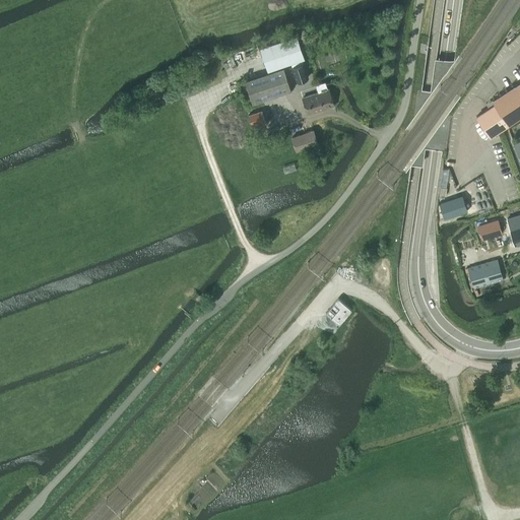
[(296,35),(259,47),(260,48),(268,72),(283,67),(282,65),(289,63),(302,59),(304,58),(296,35)]
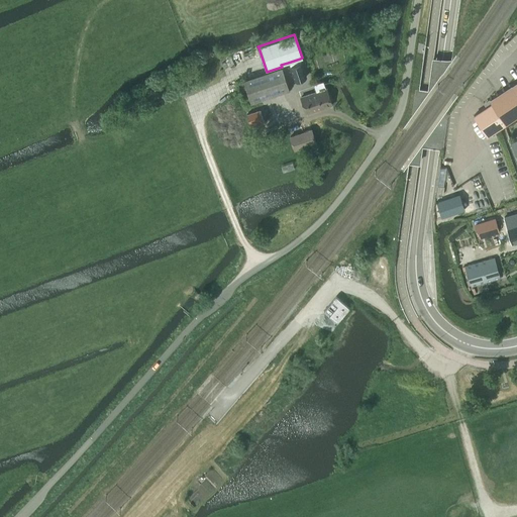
[(300,59),(288,63),(294,81),(296,80),(296,81),(301,79),(306,77),(300,59)]
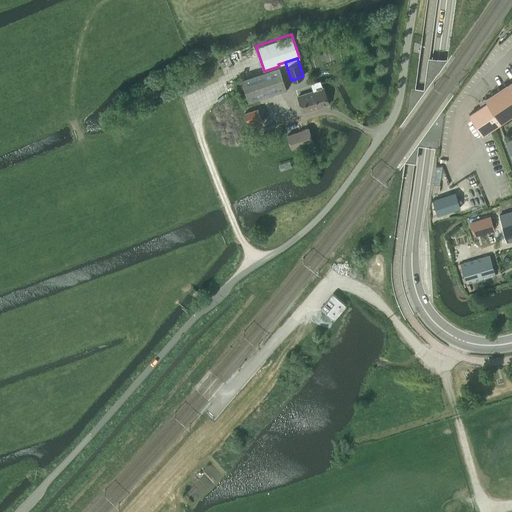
[(264,71),(241,79),(241,80),(248,102),(287,89),(284,80),(279,66),(264,71)]
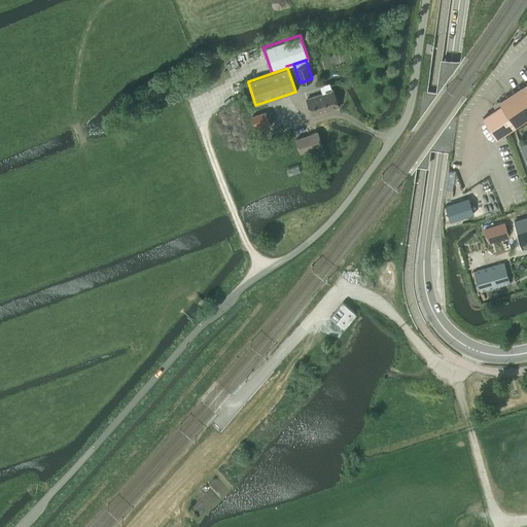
[(321,94),(307,99),(313,116),(339,107),(332,91),(331,91),(329,83),(319,86),(321,94)]
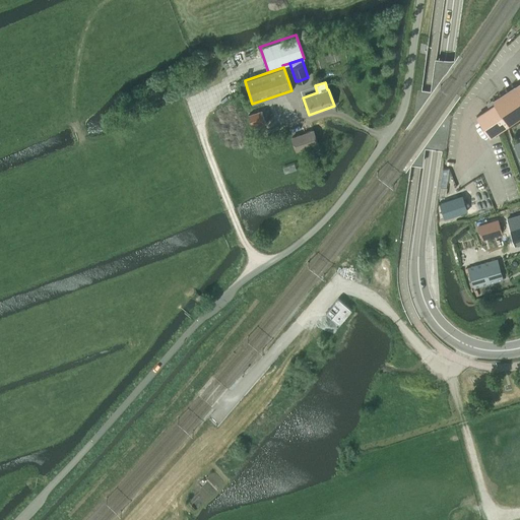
[(495,104),(476,116),(490,136),(497,132),(516,119),(519,116),(519,82),(493,101),(495,104)]
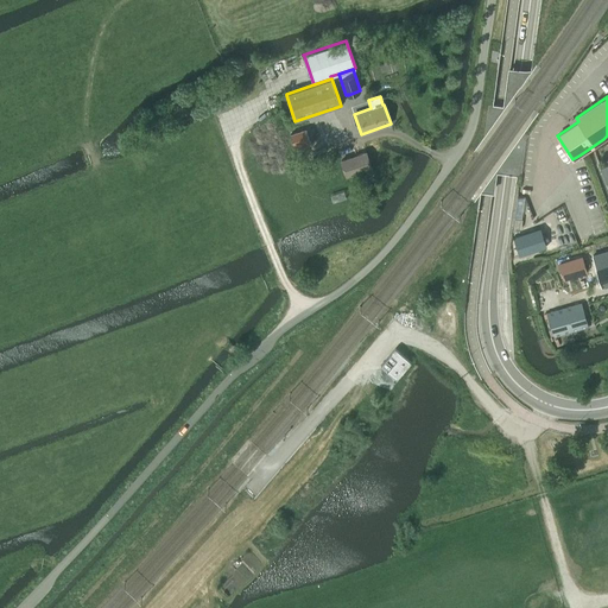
[(309,128),(290,135),(296,151),(315,146),(309,128)]
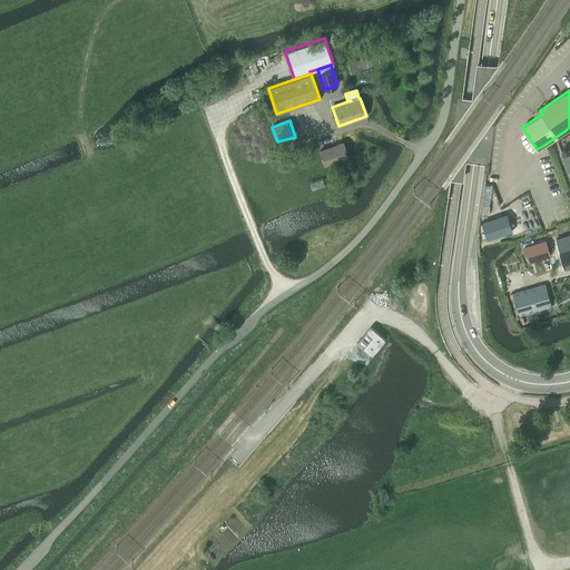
[(347,157),(343,143),(320,151),(325,166),(347,157)]
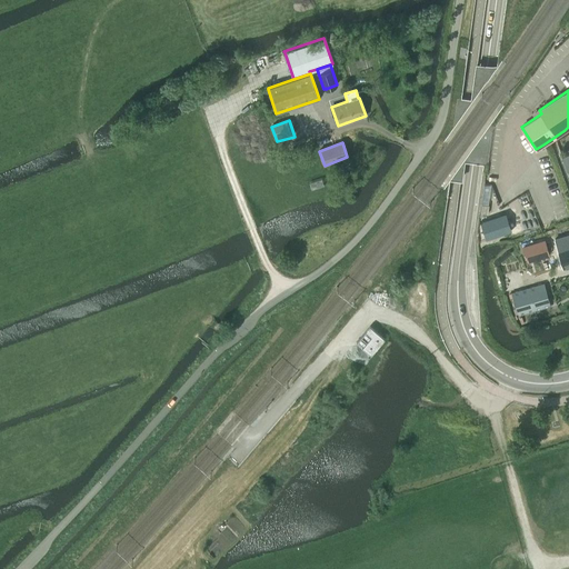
[(568,235),(556,239),(563,267),(568,265),(568,235)]
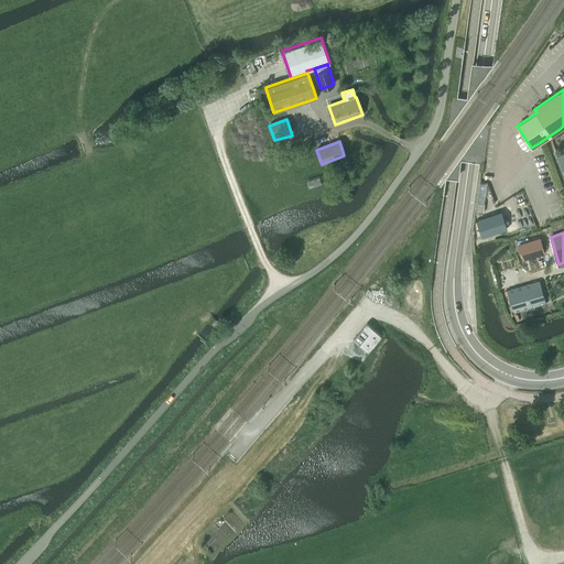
[(544,252),(540,238),(518,245),(523,259),(544,252)]
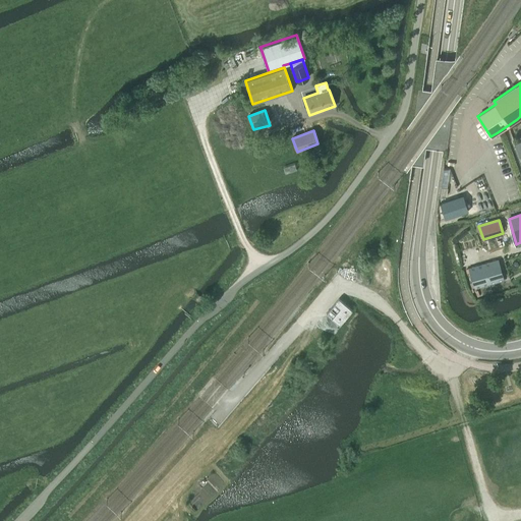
[(505,281),(498,259),(468,269),(474,290),(505,281)]
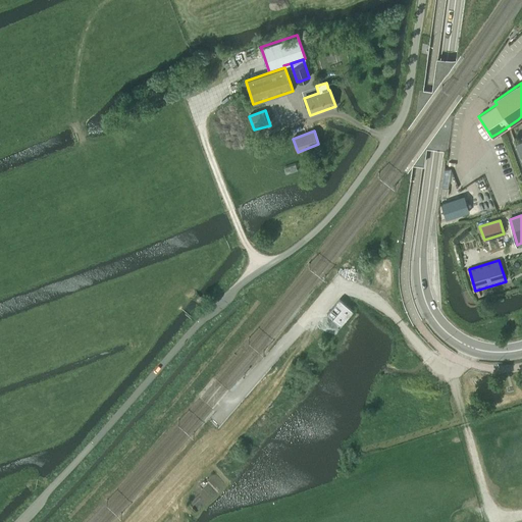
[(336,313),(332,318),(340,325),(352,310),(340,299),(335,304),(341,308),(336,313)]
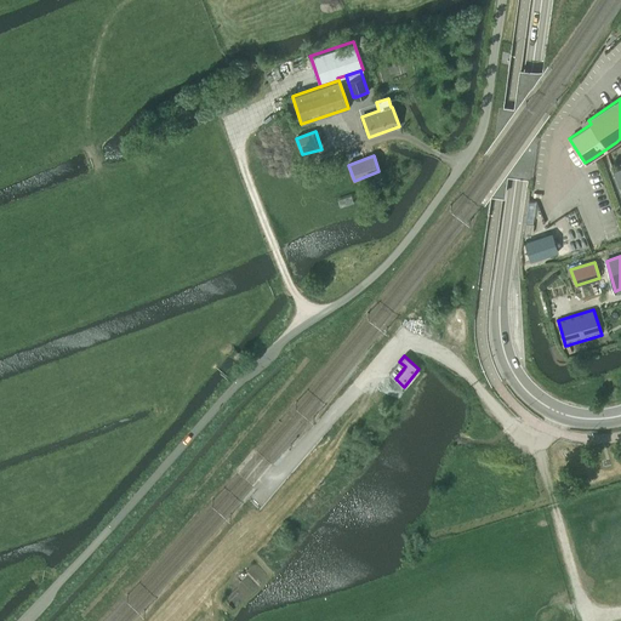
All buildings are outlined.
